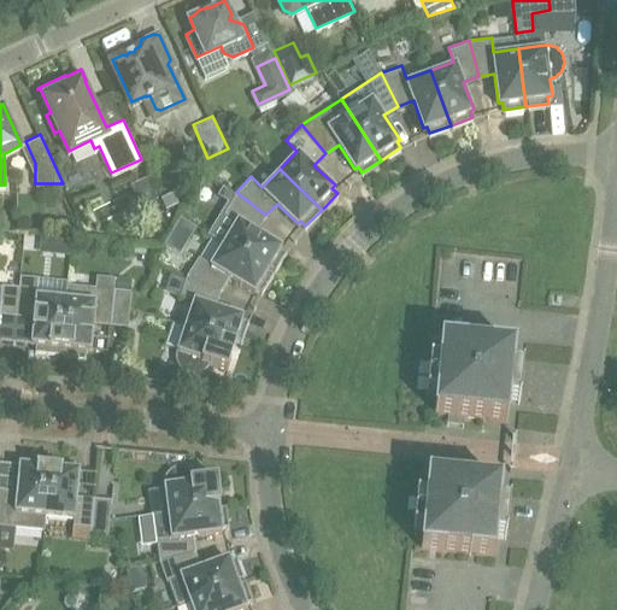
[(257,229),(265,215),(236,192),(224,211),(236,218),(224,240),(274,271),(286,251),(280,247),(282,245),(257,229)]
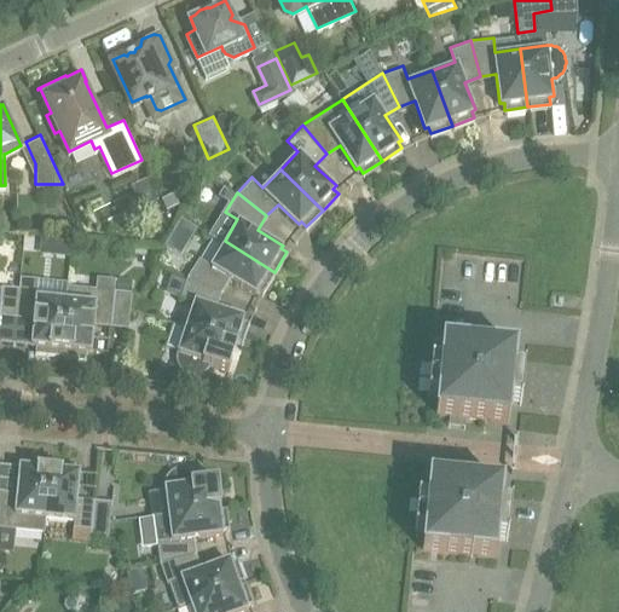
[(262,292),(275,272),(225,241),(212,263),(198,255),(187,273),(221,290),(230,276),(254,290),(256,288),(262,292)]
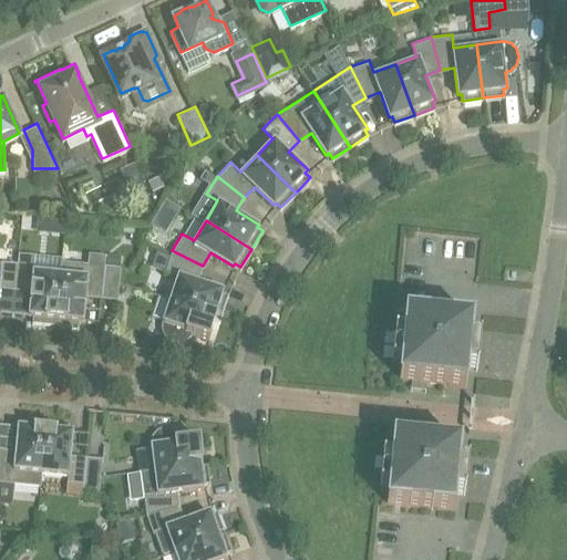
[(1,266),(0,265),(0,286),(16,288),(19,250),(18,261),(1,259),(1,266)]
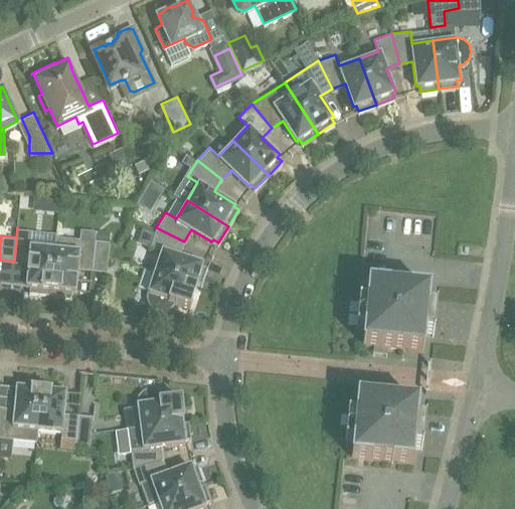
[(29,291),(50,293),(56,234),(55,234),(54,246),(30,244),(32,229),(17,227),(14,262),(28,263),(26,285),(30,285),(29,291)]
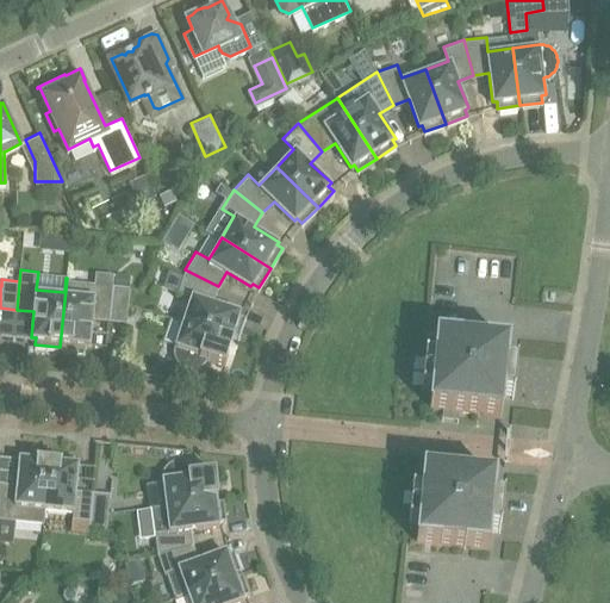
[(67,278),(60,347),(85,349),(85,342),(89,343),(92,317),(109,318),(113,283),(113,272),(95,269),(94,281),(67,278)]
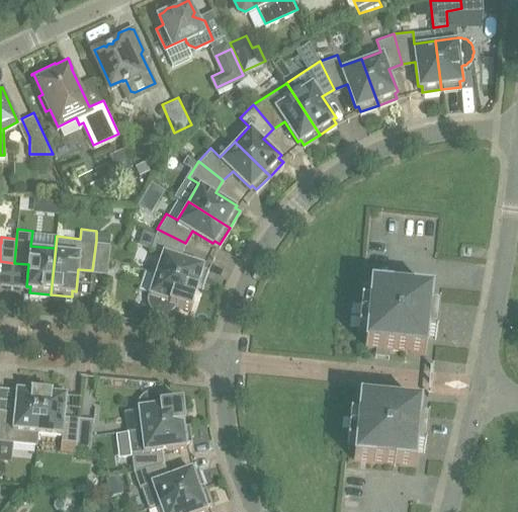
[(163,251),(156,270),(196,284),(197,282),(203,284),(208,268),(202,266),(203,263),(181,255),(185,243),(157,229),(151,247),(163,251)]
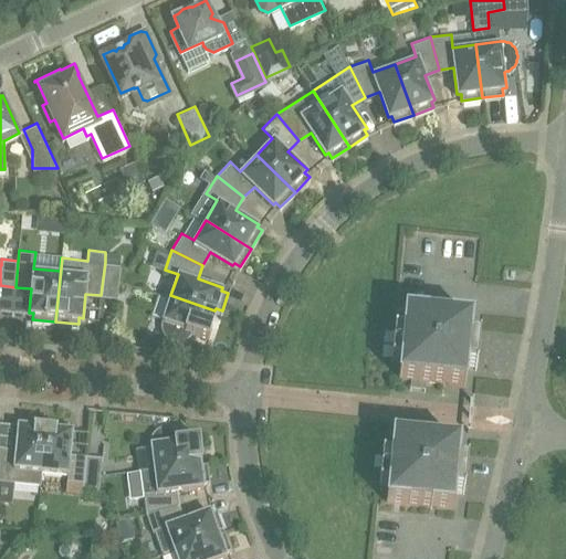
[(107,252),(106,262),(118,263),(119,253),(107,252)]
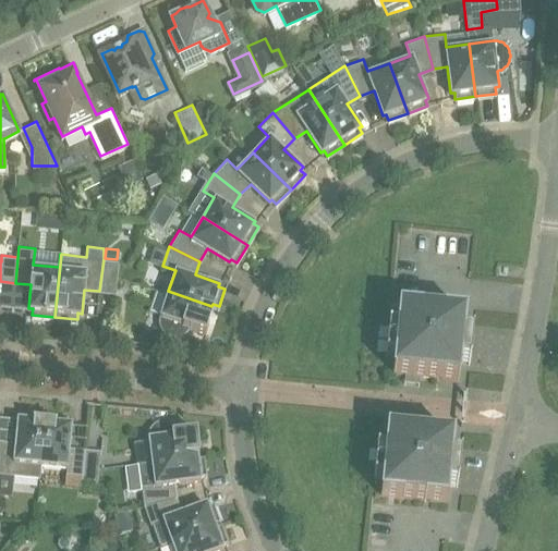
[(104,258),(99,291),(116,293),(119,260),(117,259),(105,258),(104,258)]
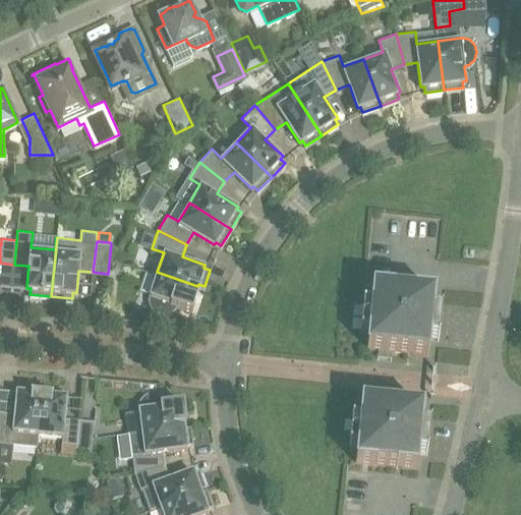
[(157,272),(150,294),(149,296),(149,298),(149,300),(150,302),(150,304),(151,305),(152,307),(154,308),(155,310),(157,311),(159,311),(161,312),(163,312),(165,312),(167,311),(169,311),(171,310),(172,309),(174,307),(175,305),(176,304),(191,309),(198,288),(197,288),(197,286),(157,272)]
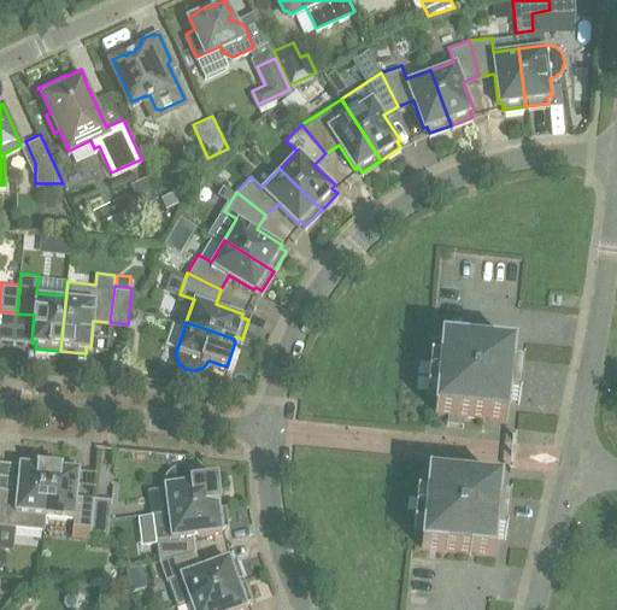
[(519,399),(519,389),(522,364),(512,363),(515,344),(441,336),(440,357),(430,356),(427,388),(436,389),(434,410),(447,411),(447,421),(463,422),(464,412),(507,417),(510,398),(519,399)]
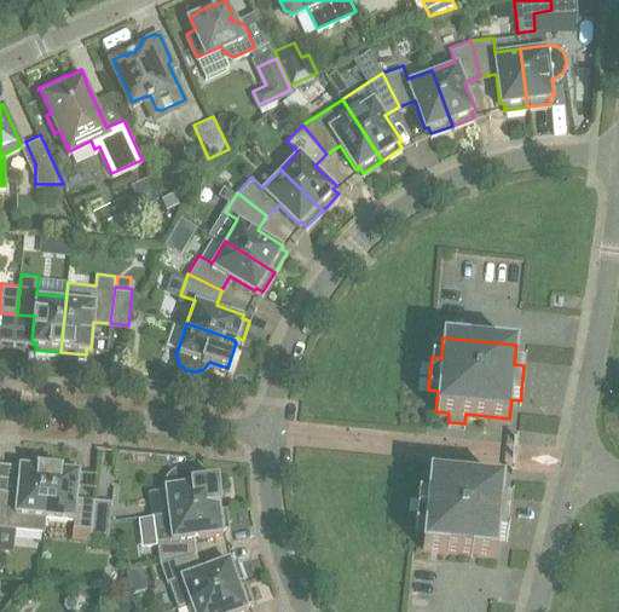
[(17,489),(0,486),(0,524),(44,529),(45,514),(50,459),(24,456),(24,463),(19,462),(17,489)]
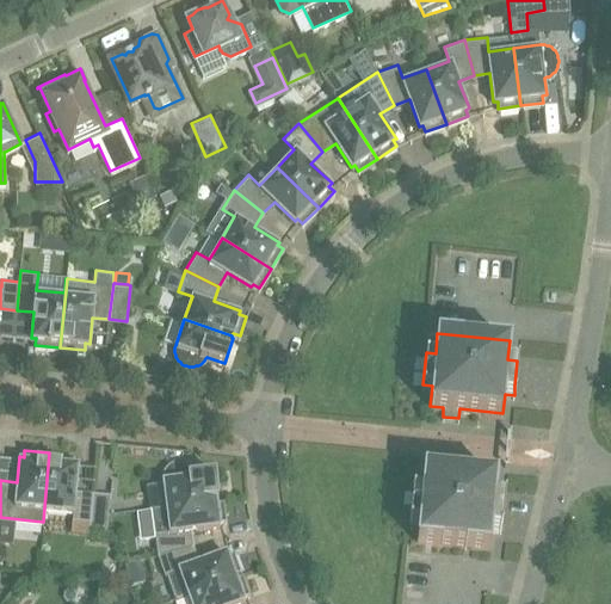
[(72,517),(90,519),(93,491),(75,488),(78,462),(74,462),(74,455),(49,453),(44,507),(73,510),(72,517)]
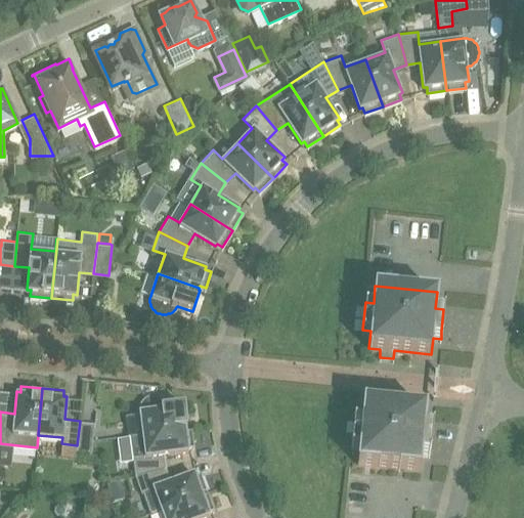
[(139,409),(142,432),(185,427),(185,425),(186,425),(183,403),(168,404),(167,403),(166,401),(165,399),(164,398),(162,396),(160,395),(158,394),(156,394),(154,394),(151,394),(149,394),(148,395),(146,396),(144,397),(143,398),(141,400),(140,401),(140,403),(139,405),(139,407),(139,409)]
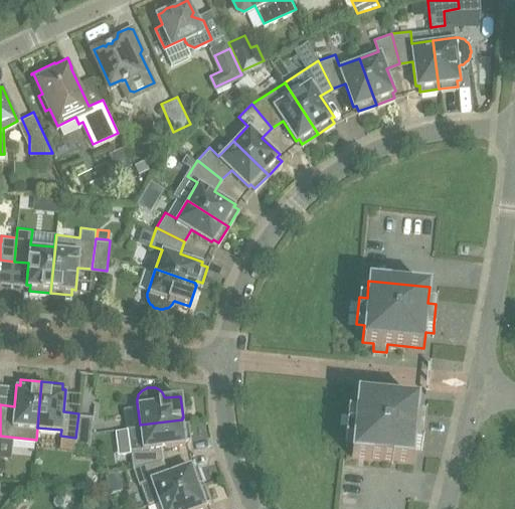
[(369,387),(368,395),(357,394),(355,411),(347,410),(345,437),(353,438),(351,455),(412,461),(413,445),(421,446),(424,416),(416,416),(418,400),(382,396),(383,388),(369,387)]
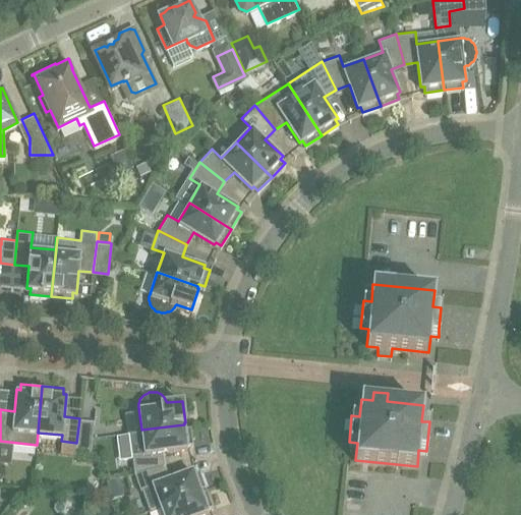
[(94,419),(79,418),(76,443),(76,448),(91,450),(94,419)]
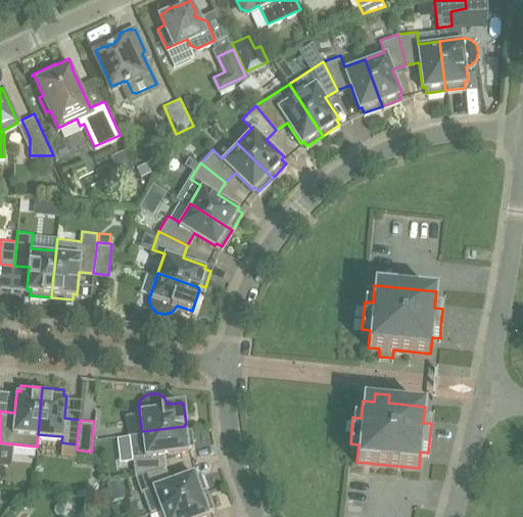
[(135,473),(165,465),(163,452),(188,449),(187,445),(193,444),(191,427),(185,428),(185,426),(142,431),(130,433),(135,473)]
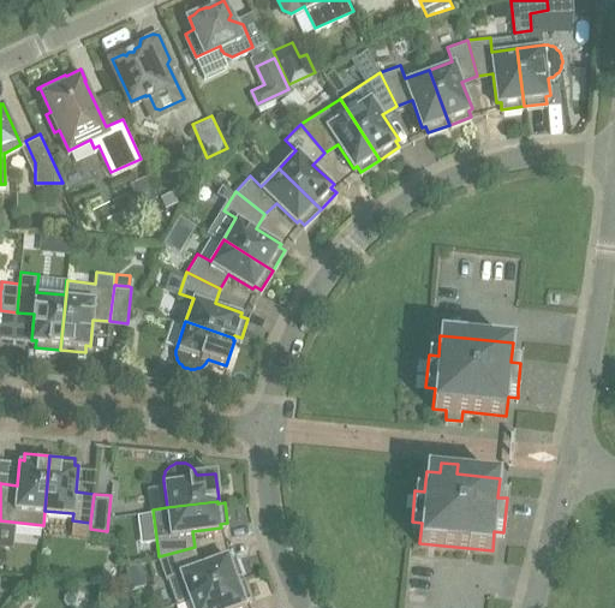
[(199,562),(195,547),(159,556),(166,577),(168,576),(177,597),(187,594),(187,595),(243,576),(236,554),(228,556),(227,553),(199,562)]
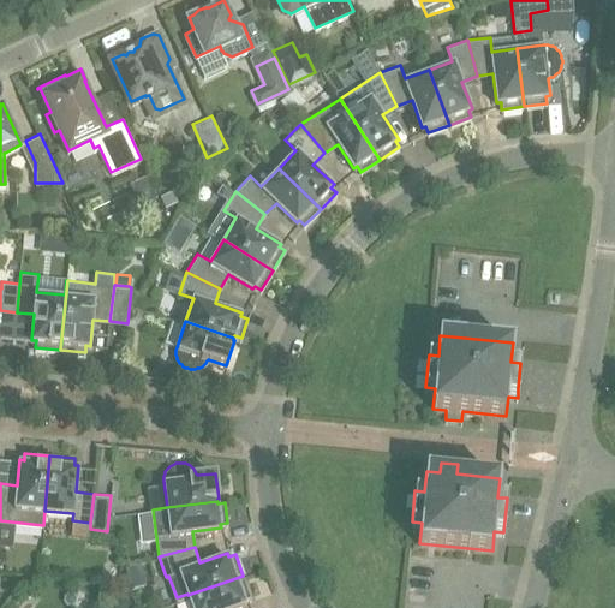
[(230,607),(245,603),(244,600),(251,596),(243,576),(187,595),(192,607),(230,607)]
